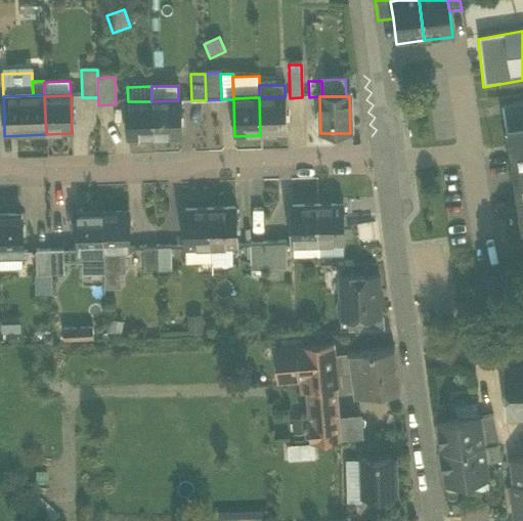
[(285,97),(259,97),(260,135),(286,135),(285,97)]
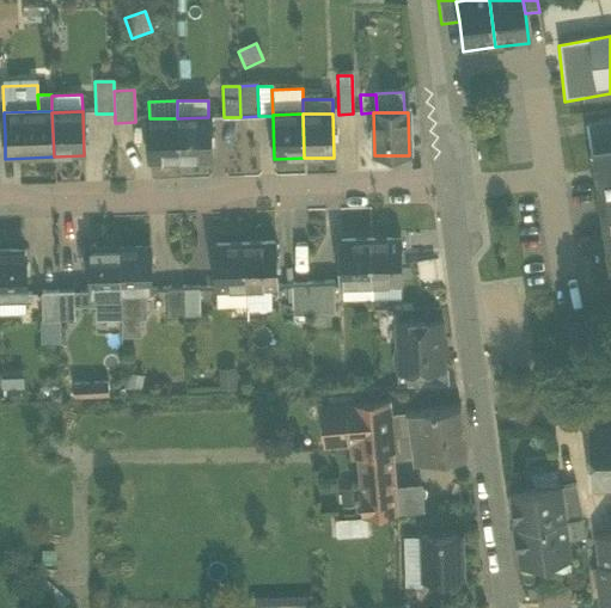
[(208,117),(177,118),(179,163),(209,161),(208,117)]
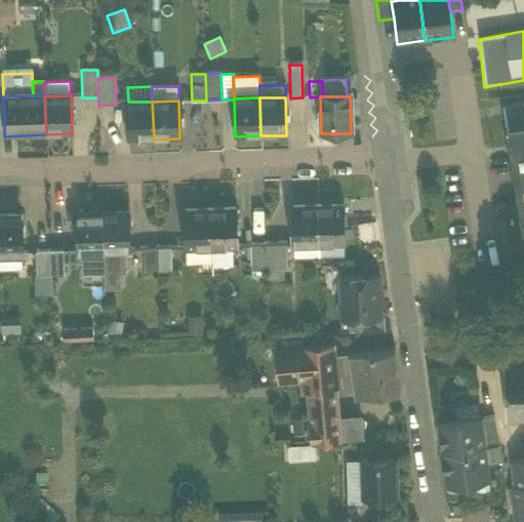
[(128,139),(154,139),(152,102),(128,102),(127,102),(128,139)]
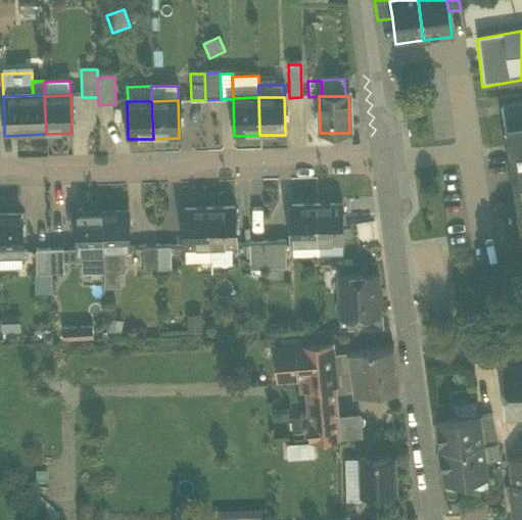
[(503,119),(505,128),(521,124),(521,105),(511,107),(512,117),(503,119)]
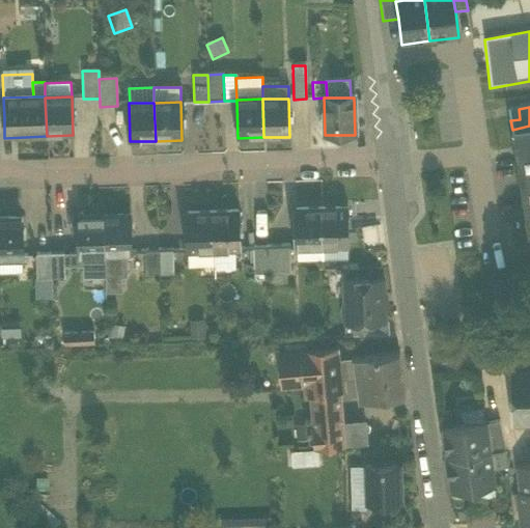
[(509,111),(510,120),(520,119),(519,109),(509,111)]
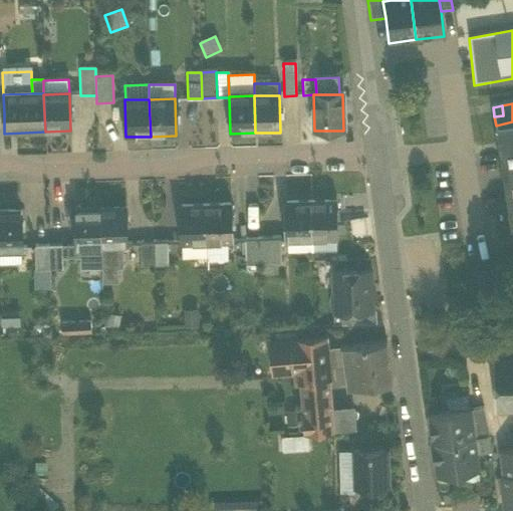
[(511,233),(512,232),(512,121),(496,125),(495,125),(511,233)]
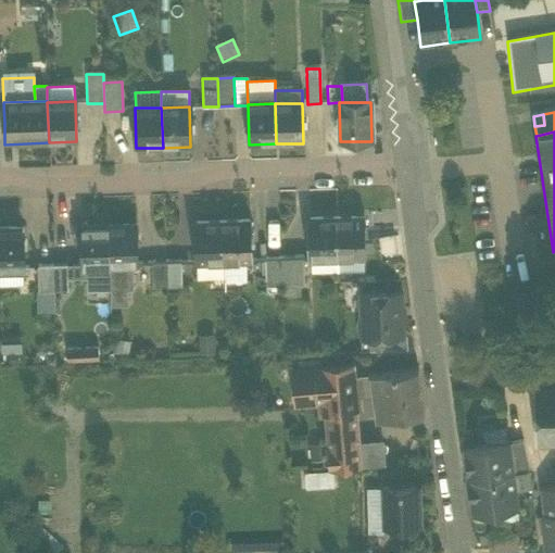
[(311,261),(337,260),(336,220),(310,221),(310,261),(311,261)]
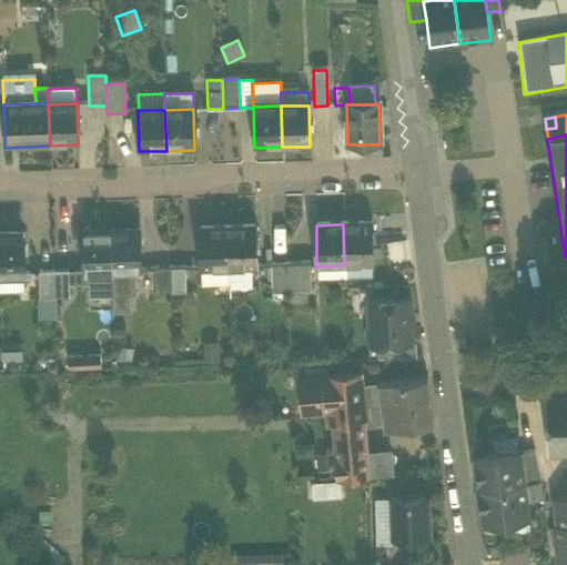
[(371,224),(343,224),(344,265),(373,265),(371,224)]
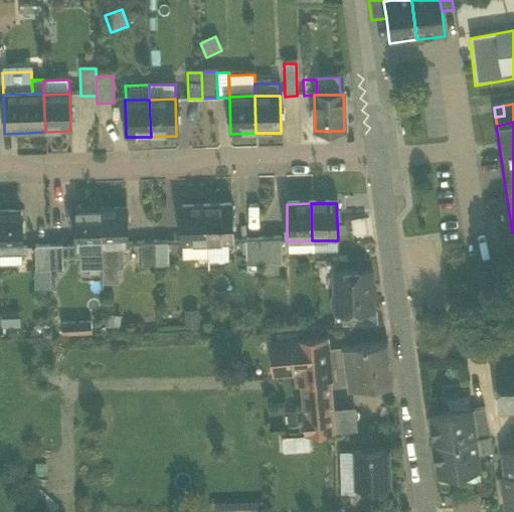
[(230,206),(205,207),(207,244),(228,243),(231,243),(230,206)]
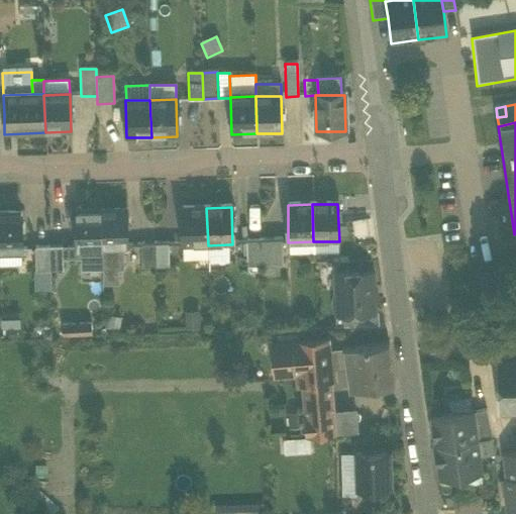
[(183,246),(208,245),(206,208),(181,208),(183,246)]
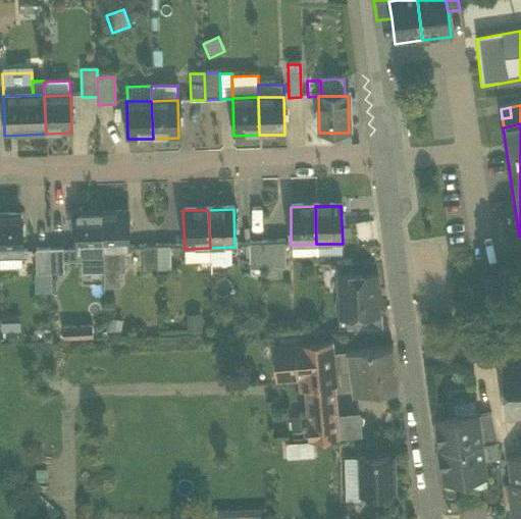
[(102,213),(103,251),(123,250),(128,250),(127,212),(102,213)]
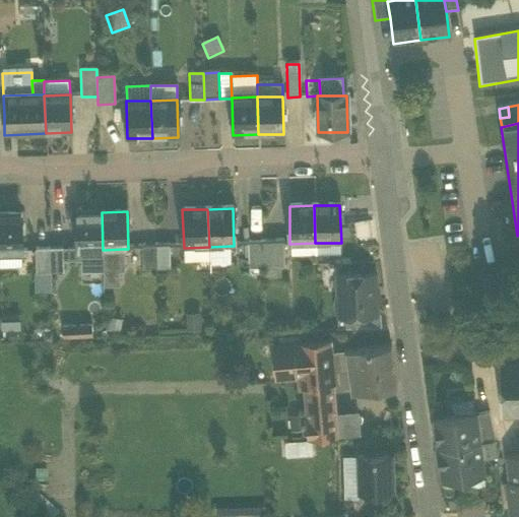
[(82,251),(103,250),(102,212),(75,213),(77,248),(77,251),(82,251)]
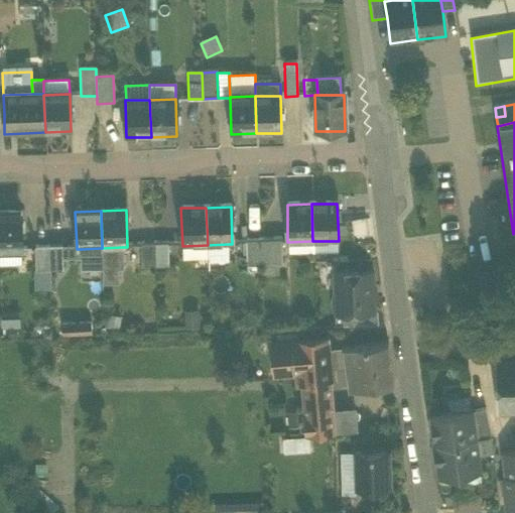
[(20,213),(0,214),(0,251),(21,251),(20,213)]
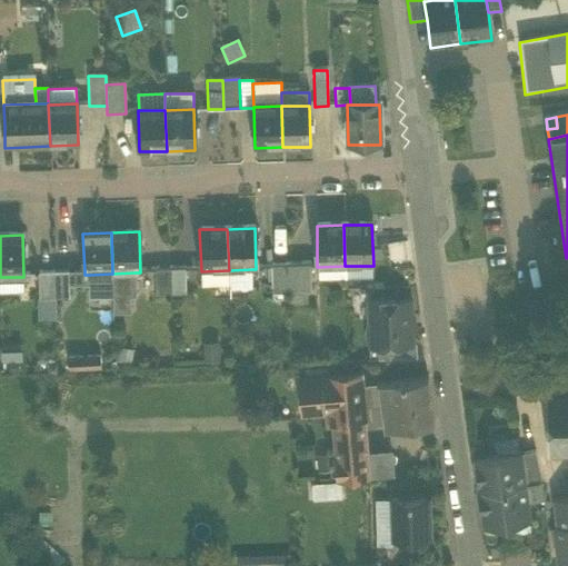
[(273,294),(288,294),(287,264),(272,265),(273,294)]
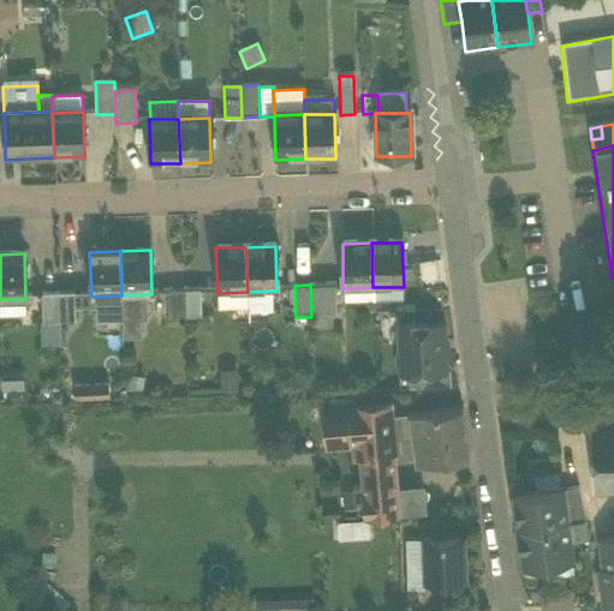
[(335,285),(310,285),(311,317),(332,317),(335,316),(335,285)]
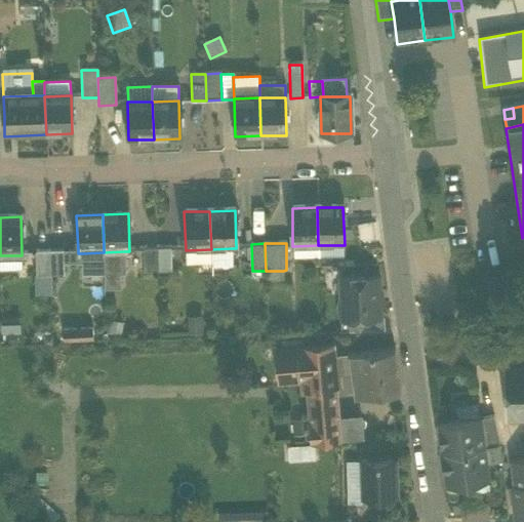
[(319,257),(318,245),(293,246),(294,258),(319,257)]
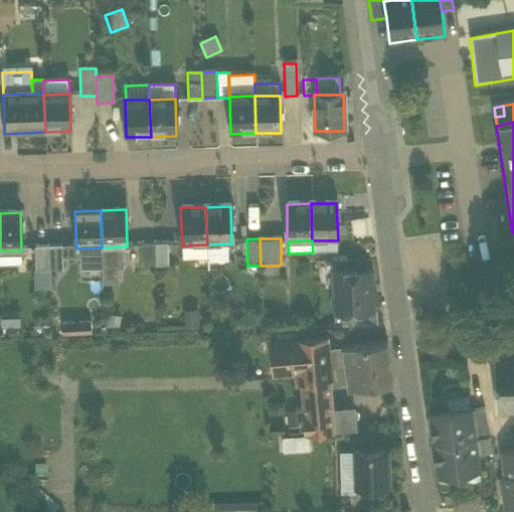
[(312,240),(313,252),(338,252),(338,240),(312,240)]
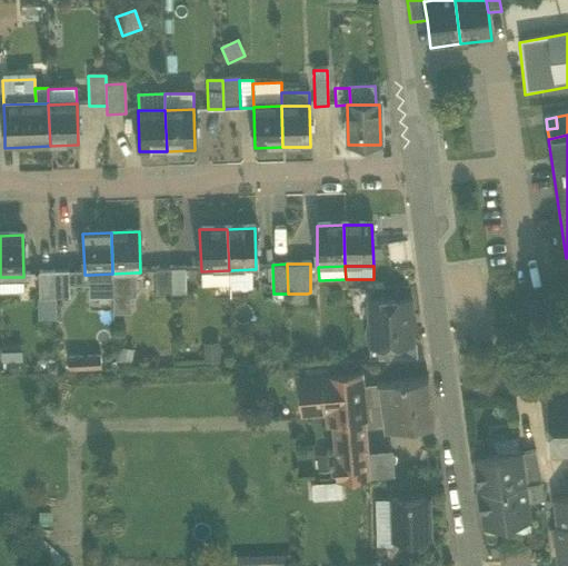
[(157,296),(171,296),(170,268),(156,269),(157,296)]
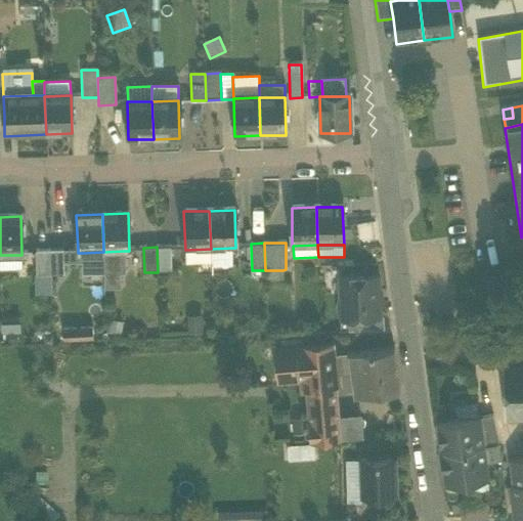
[(170,247),(157,247),(158,272),(171,271),(170,247)]
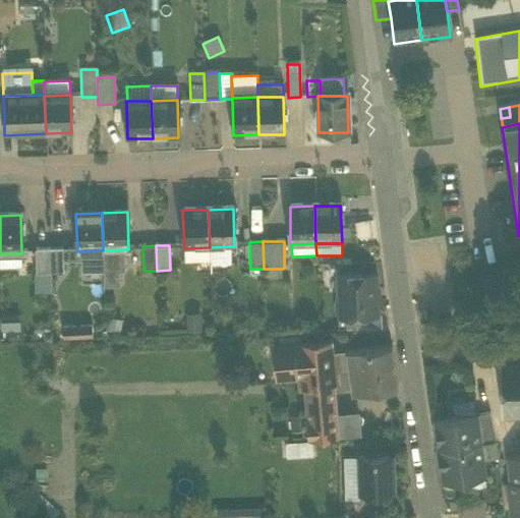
[(210,247),(210,261),(210,265),(232,265),(231,246),(210,247)]
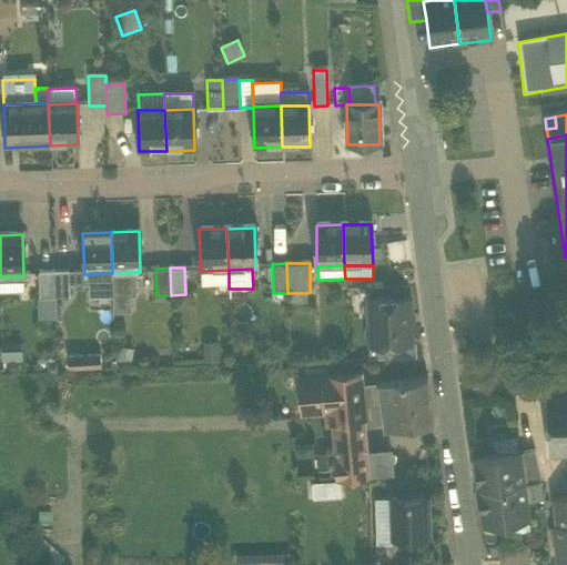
[(229,270),(201,271),(201,285),(229,284),(229,270)]
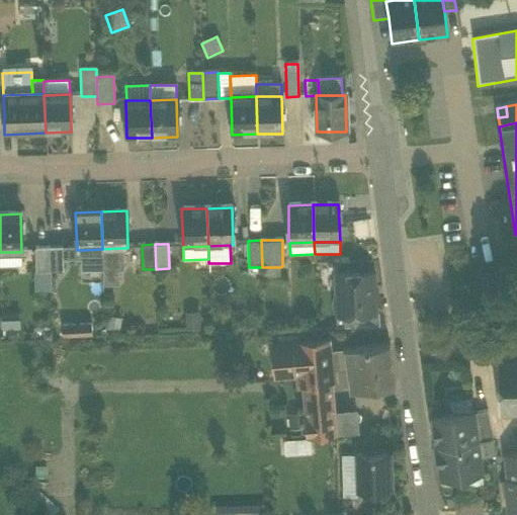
[(62,247),(49,248),(50,272),(63,272),(63,260),(62,247)]
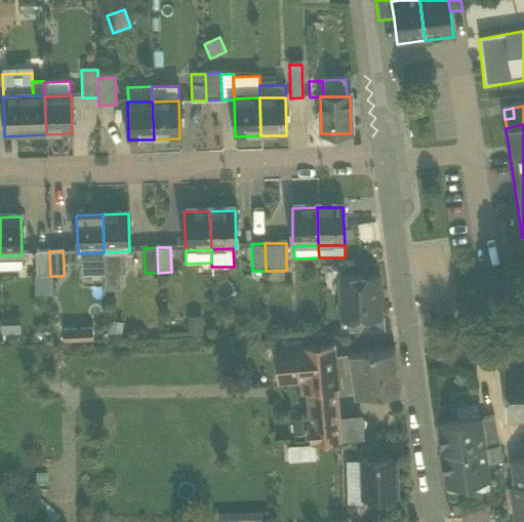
[(78,250),(63,250),(64,264),(83,263),(83,253),(78,253),(78,250)]
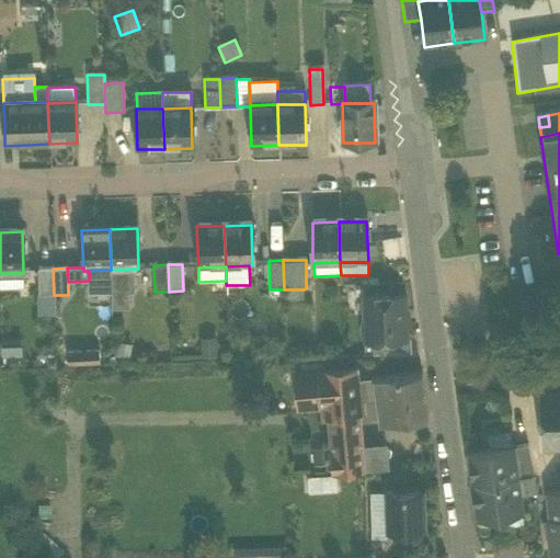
[(38,295),(54,295),(53,269),(37,269),(38,295)]
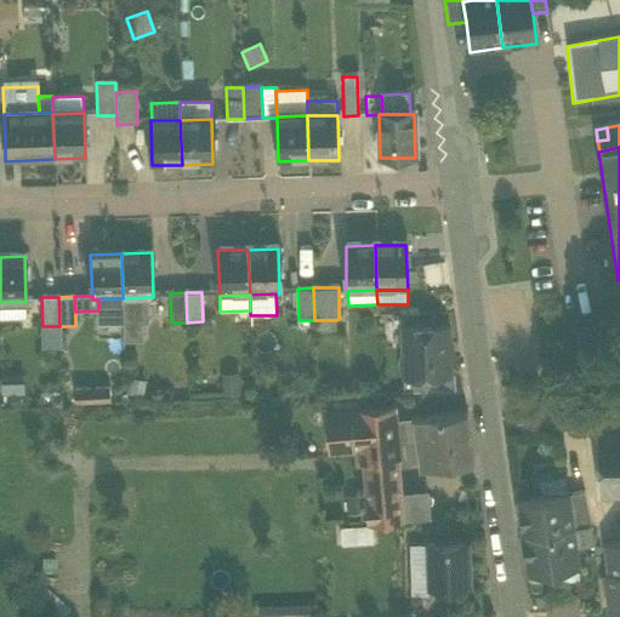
[(147,323),(147,297),(123,298),(124,321),(124,341),(142,341),(141,323),(147,323)]
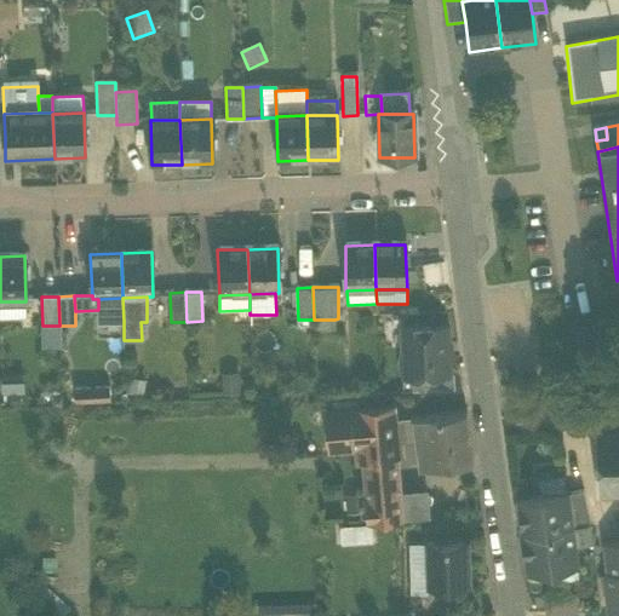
[(122,298),(98,299),(98,310),(98,322),(121,322),(124,321),(122,298)]
